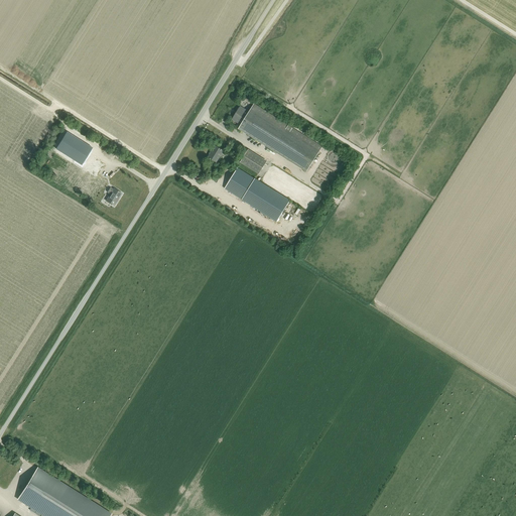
[(264,76),(260,82),(265,87),(270,81),(264,76)]
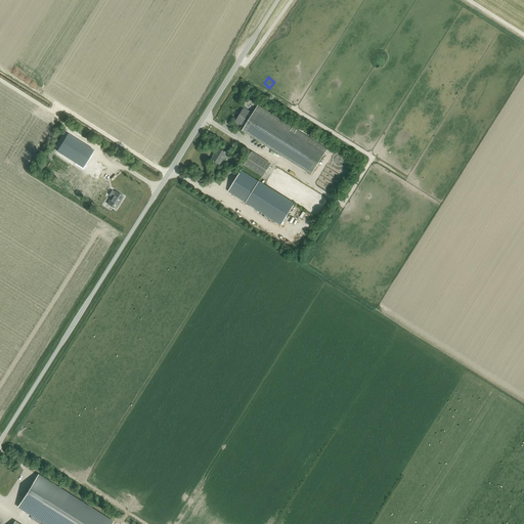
[(328,149),(258,105),(245,127),(242,131),(311,175),(328,149)]
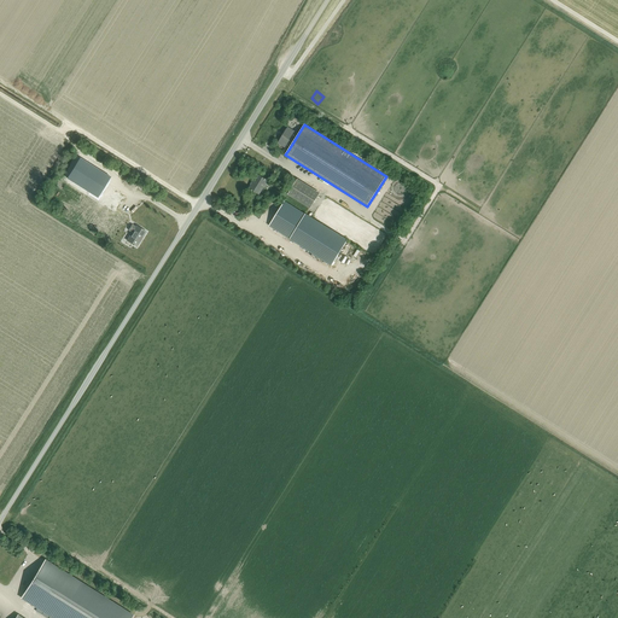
[(278,144),(289,150),(298,134),(287,128),(278,144)]
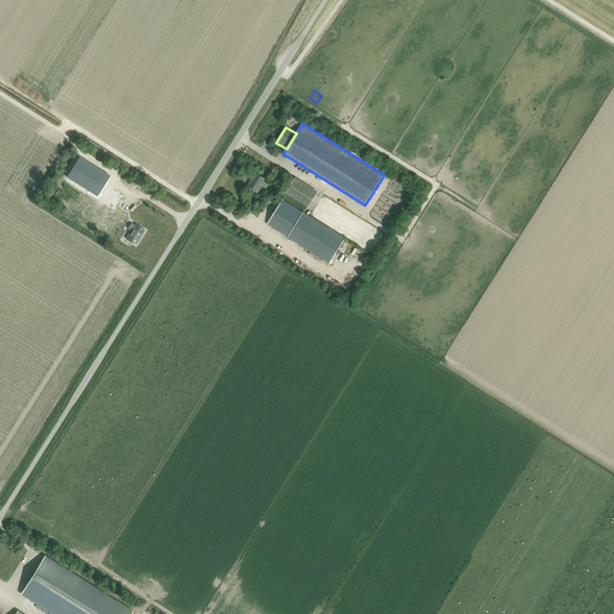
[(97,197),(109,176),(79,157),(66,178),(97,197)]
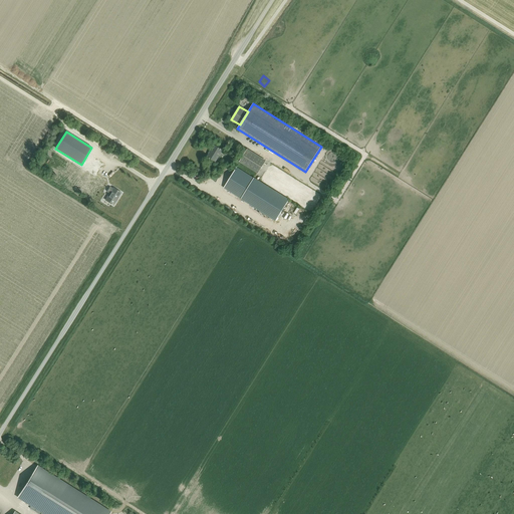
[(221,156),(224,151),(214,146),(207,157),(209,158),(210,159),(210,158),(215,162),(219,155),(221,156)]
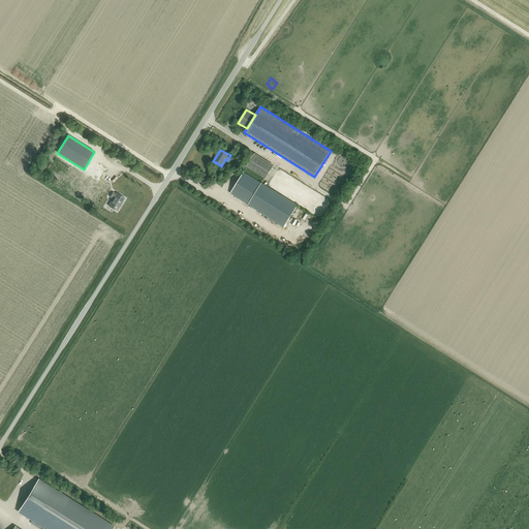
[(272,166),(254,155),(247,166),(266,177),(272,166)]
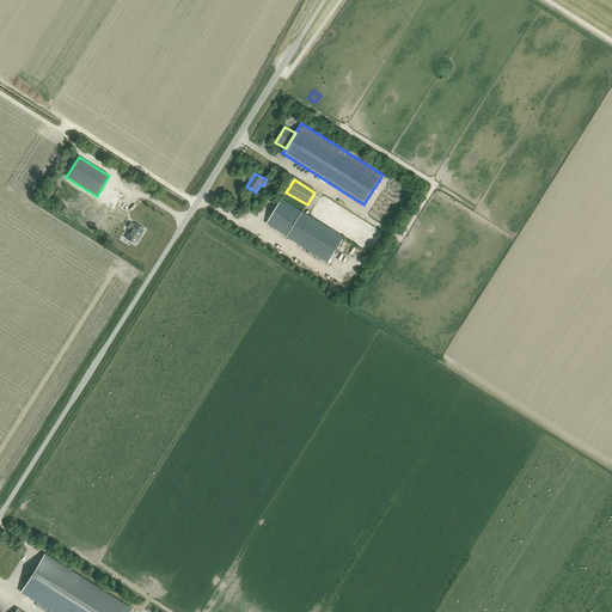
[(343,239),(344,238),(282,200),(267,224),(329,263),(328,262),(343,238),(343,239)]
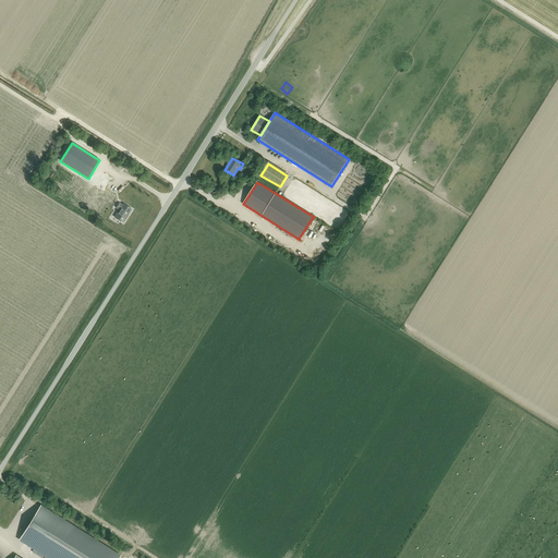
[(123,222),(132,209),(123,204),(122,205),(119,203),(117,208),(119,209),(114,217),(120,221),(121,221),(123,222)]
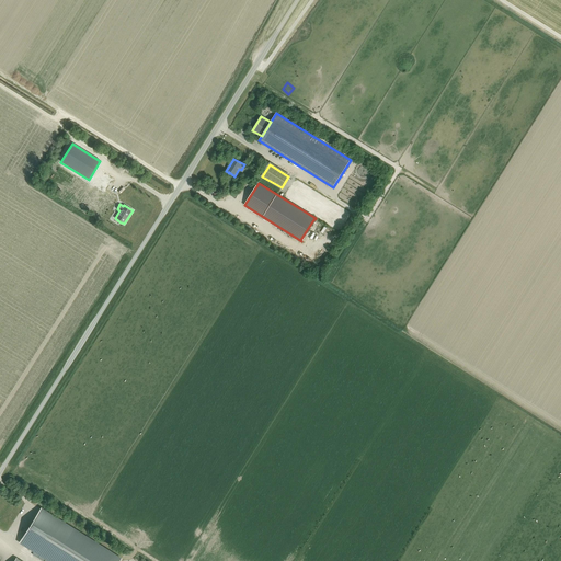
[(20,542),(49,560),(118,560),(121,559),(41,508),(20,542)]
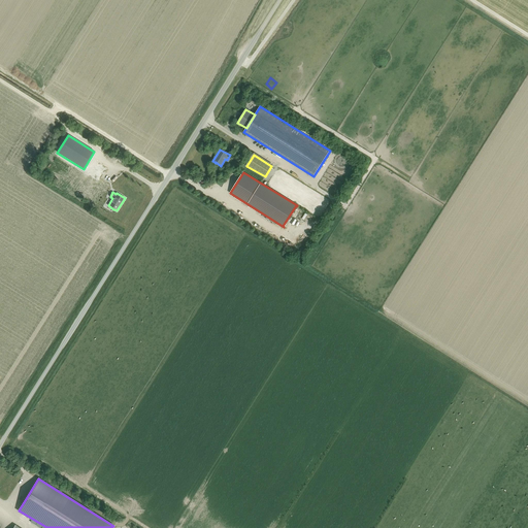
All buildings are outlined.
